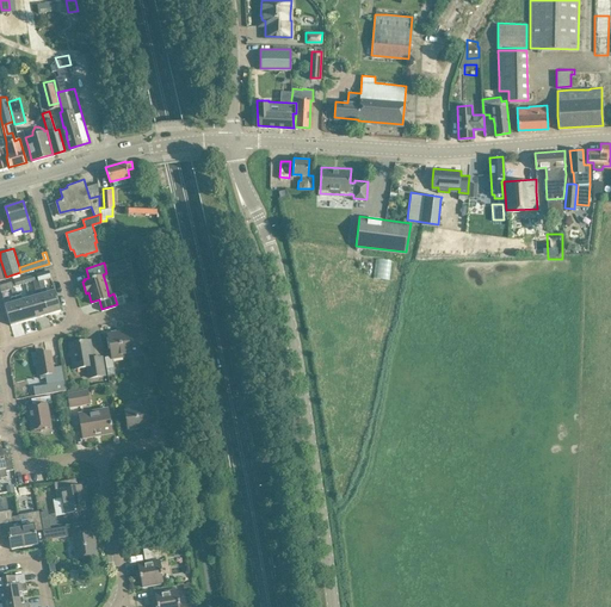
[(389,285),(390,265),(374,264),(372,285),(389,285)]
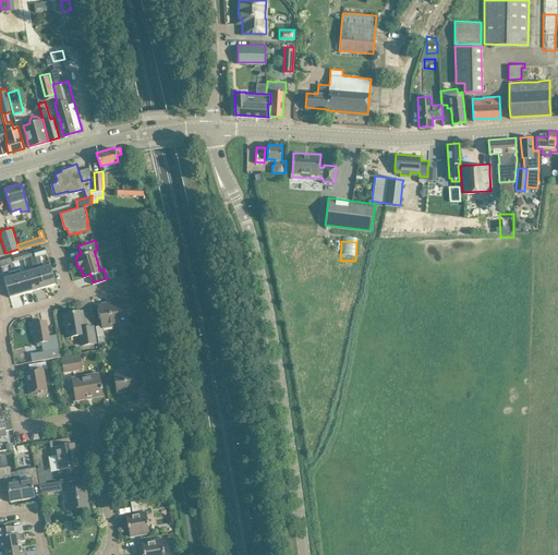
[(50,264),(43,266),(39,254),(46,252),(45,245),(34,249),(33,249),(34,254),(35,255),(36,255),(39,267),(38,267),(44,286),(56,282),(50,264)]
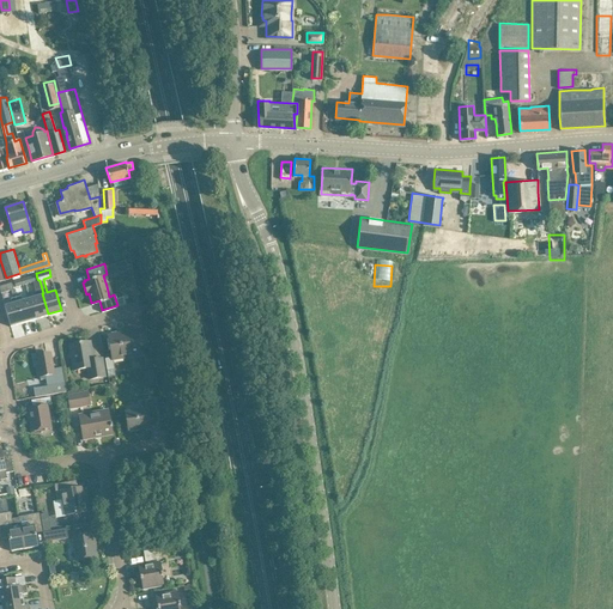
[(13,287),(13,286),(11,281),(0,284),(0,288),(1,292),(11,288),(12,292),(14,291),(13,287)]
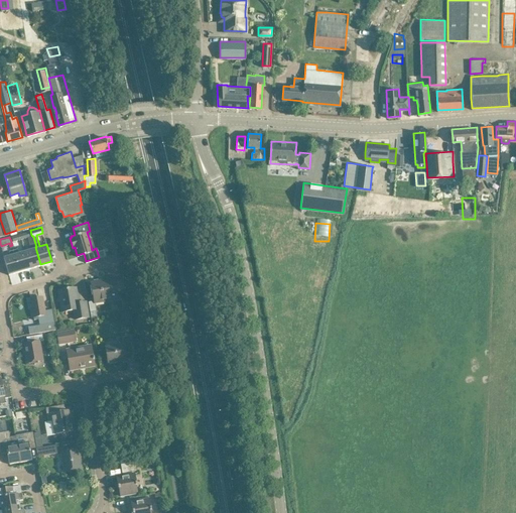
[(31,248),(25,250),(30,267),(40,264),(35,247),(33,242),(29,243),(31,248)]
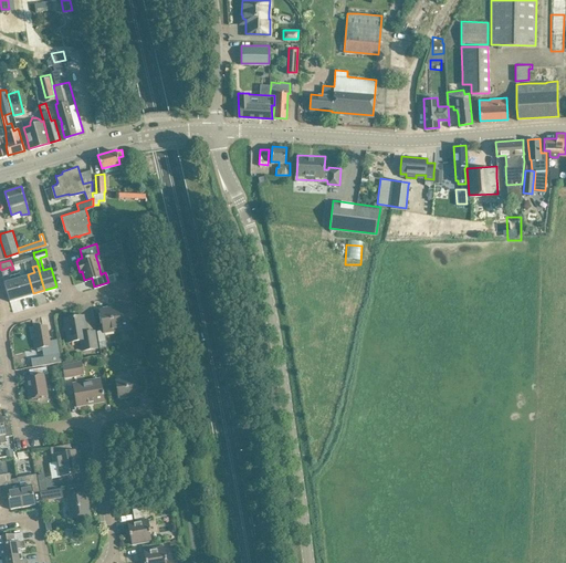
[(20,272),(14,273),(16,278),(21,296),(33,293),(28,274),(21,277),(20,272)]
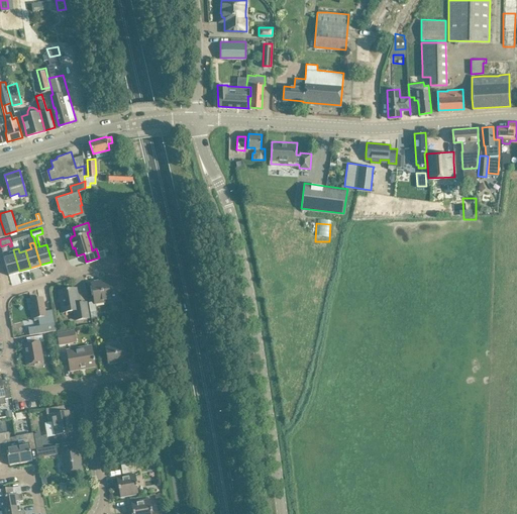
[(14,253),(13,249),(9,250),(10,254),(4,257),(9,274),(19,271),(14,253)]
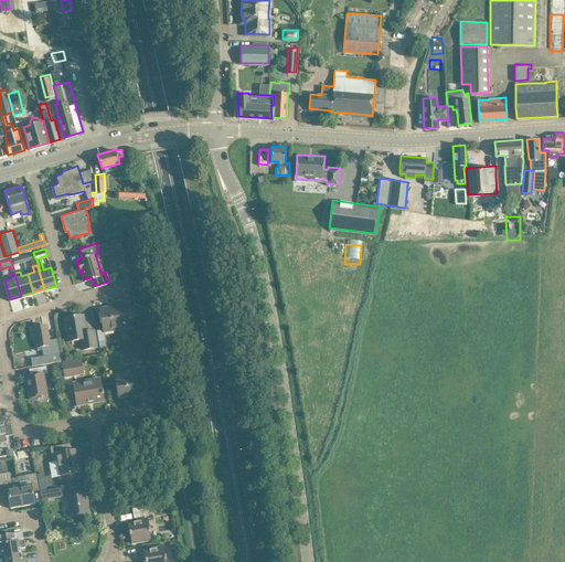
[(128,326),(127,314),(125,303),(116,304),(116,306),(99,308),(103,328),(119,326),(119,327),(128,326)]
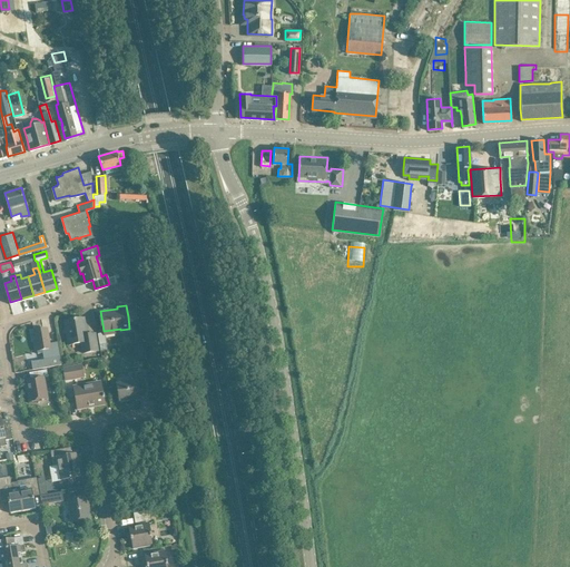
[(65,320),(67,331),(69,343),(81,341),(84,351),(98,349),(97,343),(95,332),(87,333),(84,316),(65,320)]
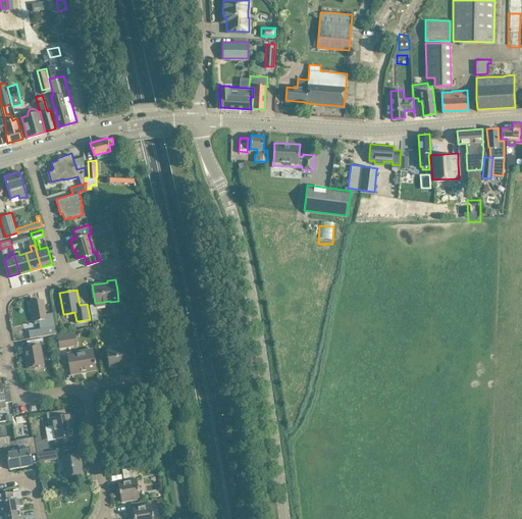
[(39,321),(40,327),(55,324),(53,311),(46,312),(43,299),(31,301),(31,303),(30,303),(31,308),(32,308),(35,322),(39,321)]
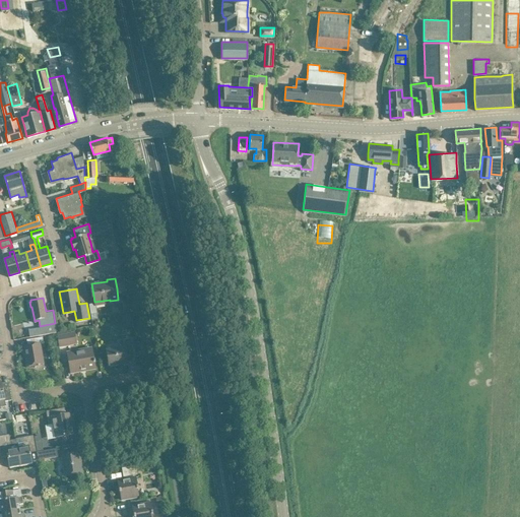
[(59,345),(76,342),(74,331),(57,334),(59,345)]
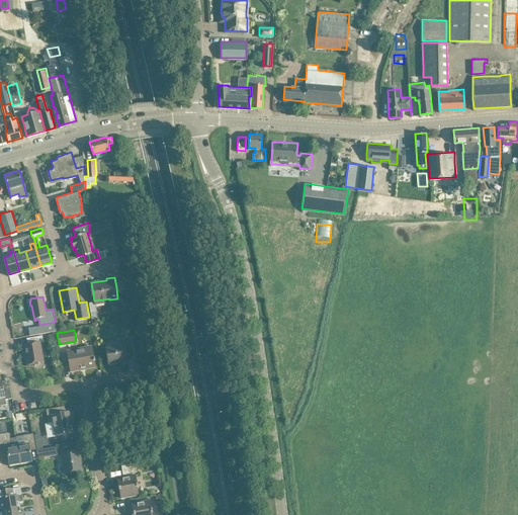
[(23,343),(27,363),(42,360),(39,341),(44,340),(42,334),(26,337),(27,343),(23,343)]
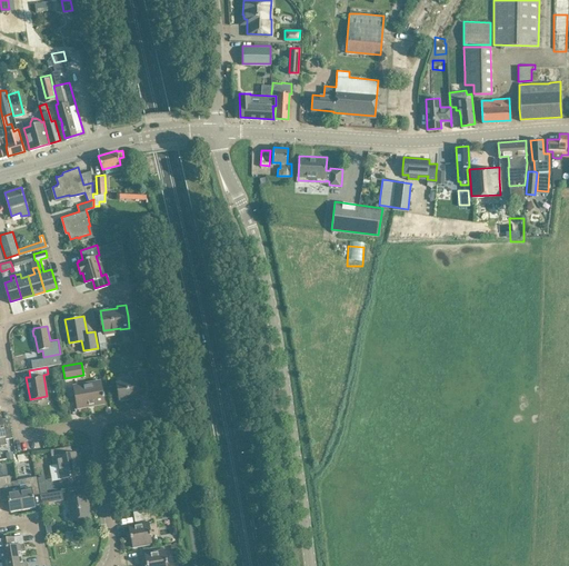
[(146,387),(145,376),(142,369),(130,371),(131,378),(116,380),(117,387),(119,398),(140,395),(139,388),(146,387)]
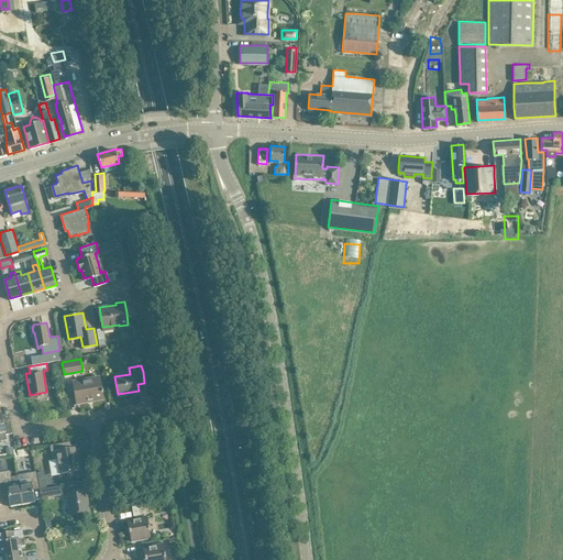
[(103,396),(101,385),(99,375),(73,380),(76,403),(86,401),(86,399),(103,396)]
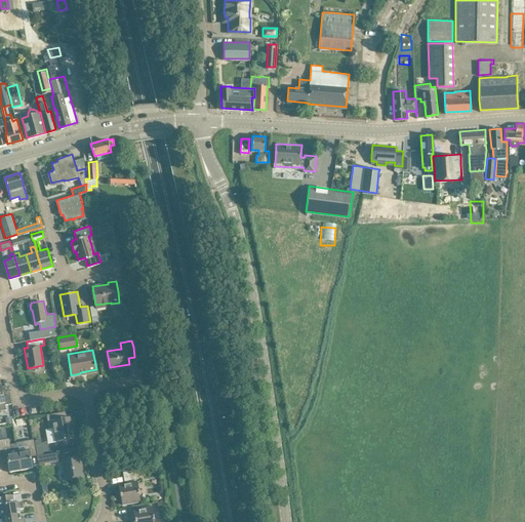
[(0,409),(6,408),(5,403),(11,402),(8,388),(2,389),(1,384),(0,384),(0,409)]
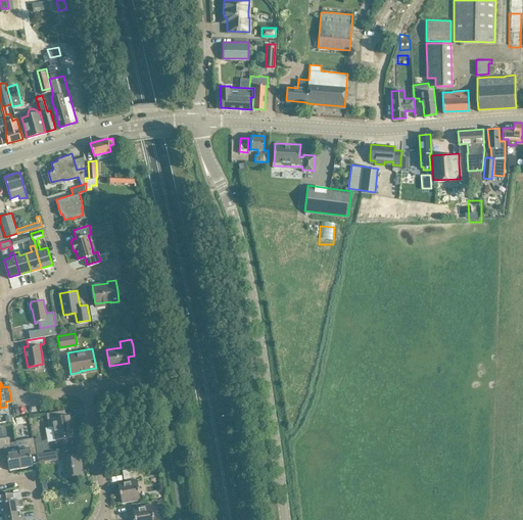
[(65,415),(64,409),(46,412),(48,422),(48,426),(53,425),(55,436),(63,435),(64,437),(66,437),(66,436),(75,435),(74,425),(72,425),(69,415),(65,415)]
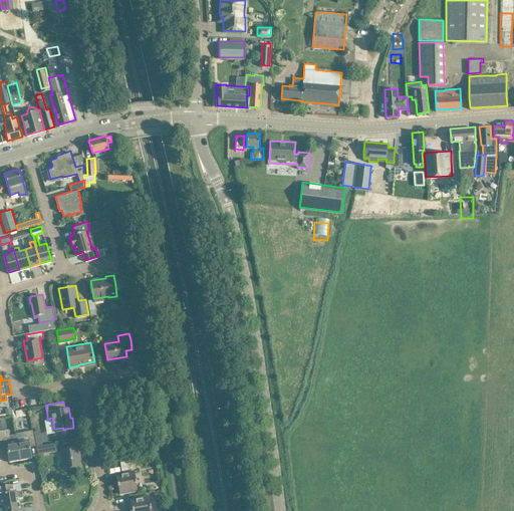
[(25,414),(12,415),(14,430),(26,429),(25,414)]
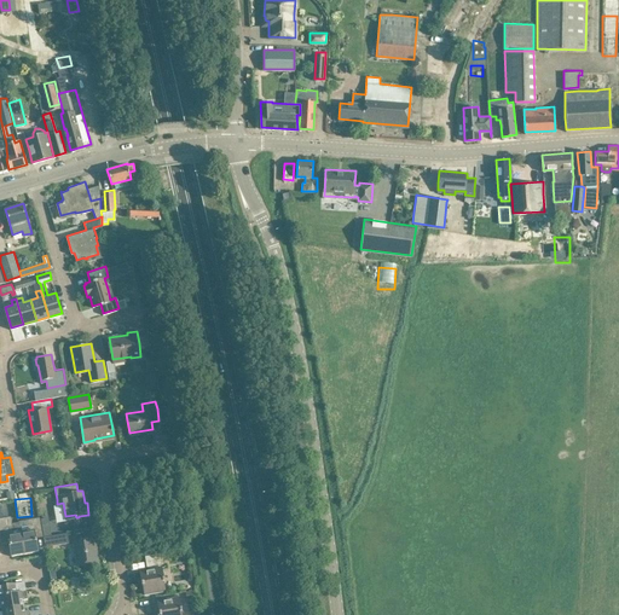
[(61,509),(51,511),(55,528),(64,527),(61,509)]
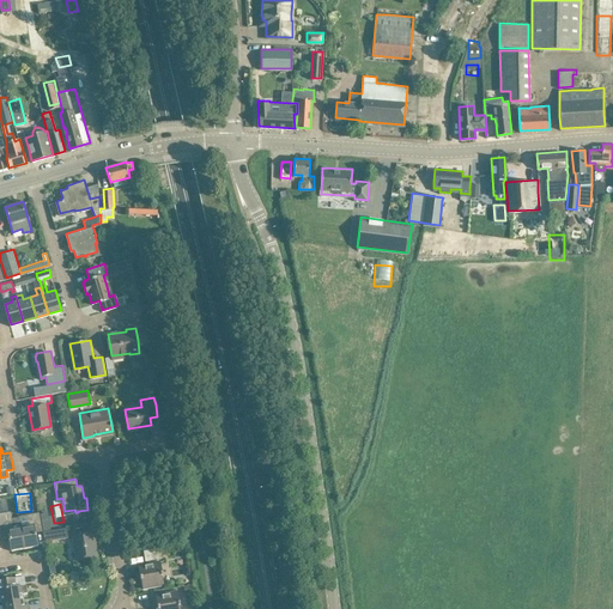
[(24,547),(20,525),(19,516),(11,517),(10,510),(0,511),(0,528),(1,534),(8,533),(11,549),(24,547)]
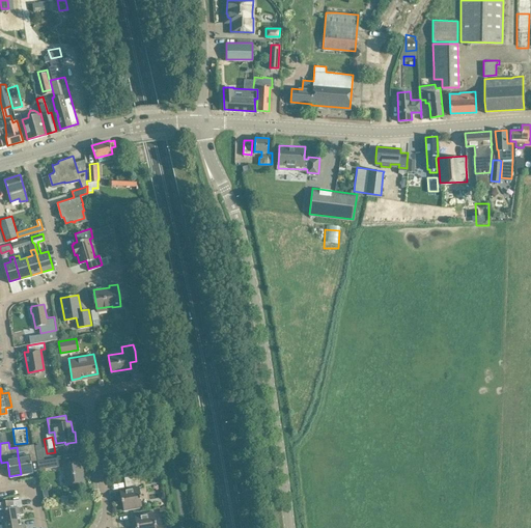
[(17,447),(18,455),(21,474),(32,472),(30,457),(35,456),(36,460),(36,459),(33,443),(23,445),(17,446),(17,447)]
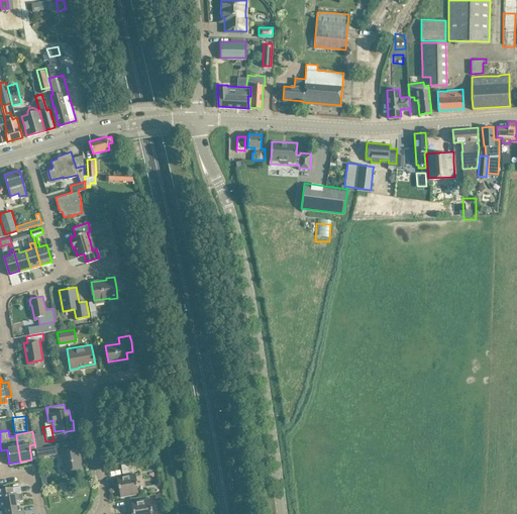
[(56,444),(46,445),(36,447),(37,455),(47,453),(58,452),(56,444)]
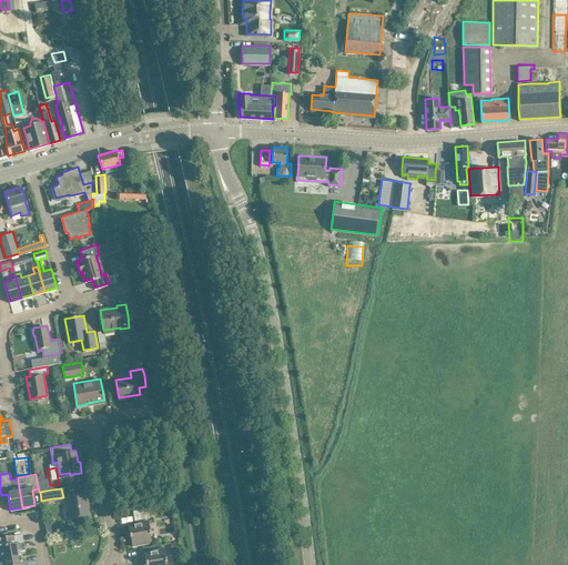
[(85,493),(74,495),(68,496),(71,518),(89,515),(85,493)]
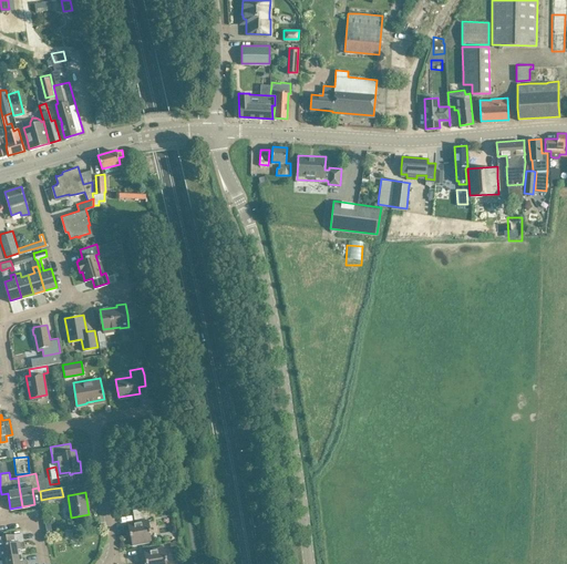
[(148,518),(138,520),(127,521),(130,535),(131,535),(132,544),(151,541),(150,532),(151,532),(148,518)]
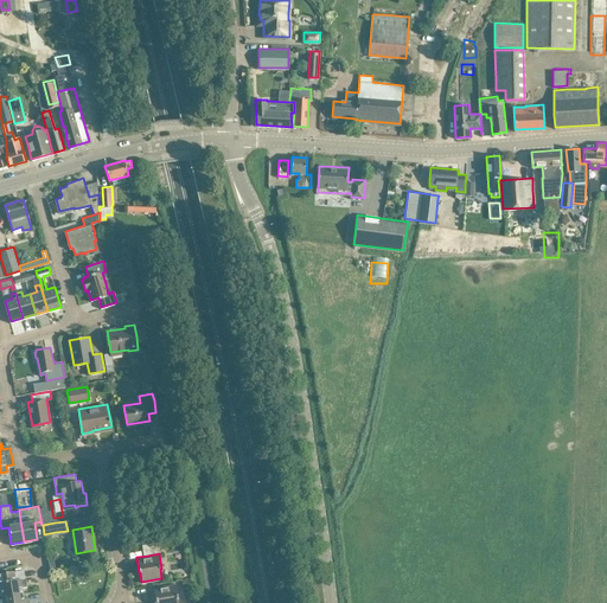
[(0,585),(1,595),(23,591),(21,587),(26,585),(24,570),(8,572),(0,573),(0,585)]
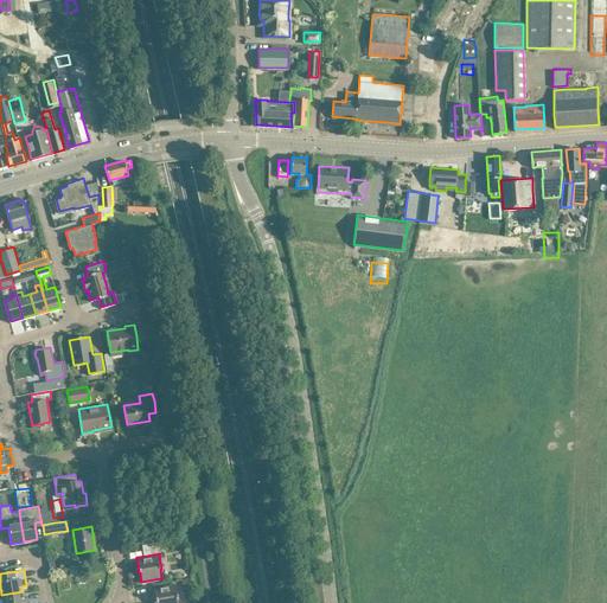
[(176,583),(165,584),(153,587),(157,602),(158,602),(157,602),(178,602),(177,598),(178,597),(176,583)]
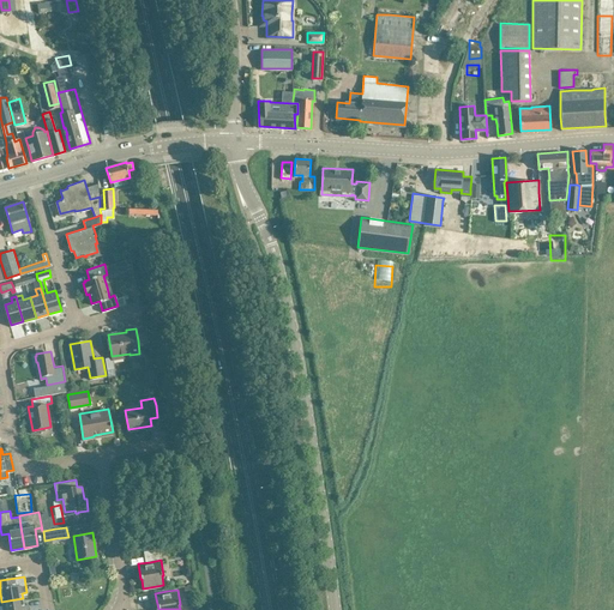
[(2,609),(30,609),(29,603),(24,604),(23,598),(1,602),(2,609)]
